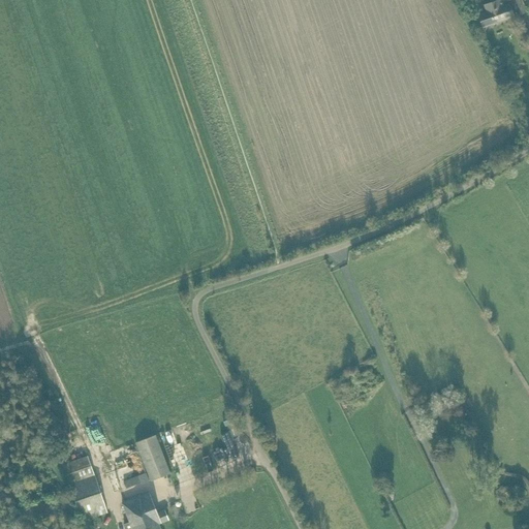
[(507,0),(498,0),(485,5),(487,12),(478,16),(483,27),(514,16),(507,0)]
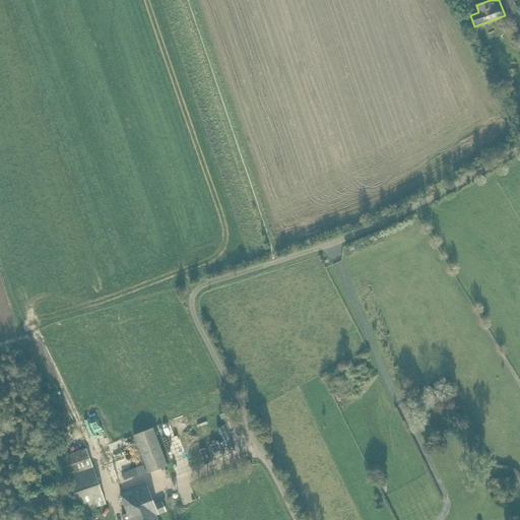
[(323,351),(335,342),(332,338),(320,347),(323,351)]
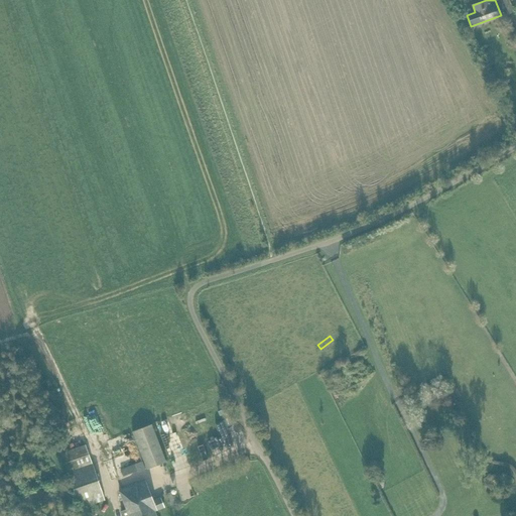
[(228,420),(219,424),(222,432),(231,428),(228,420)]
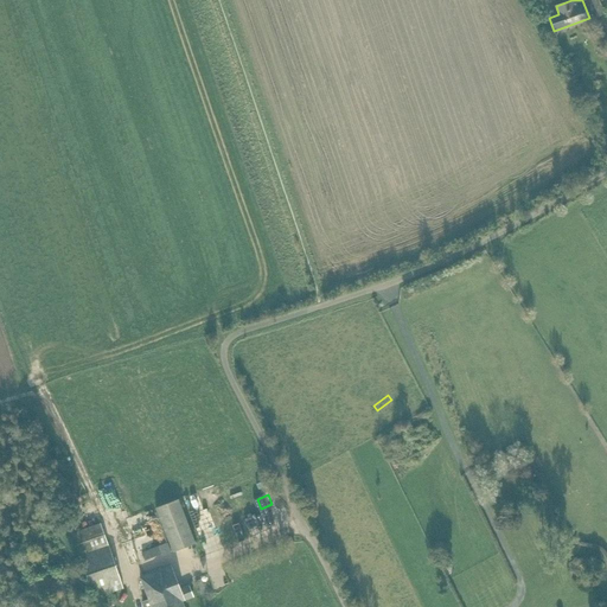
[(172,551),(186,547),(195,543),(178,499),(155,508),(172,551)]
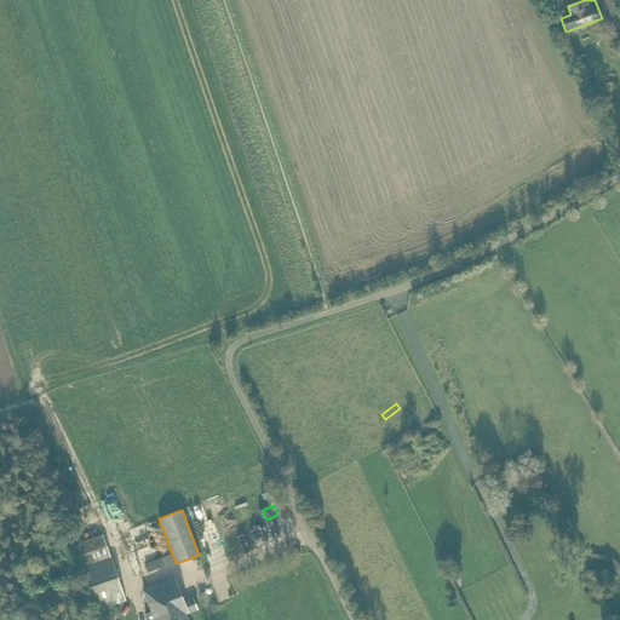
[(96,610),(121,601),(125,600),(102,534),(70,545),(78,568),(79,568),(84,580),(86,580),(96,610)]
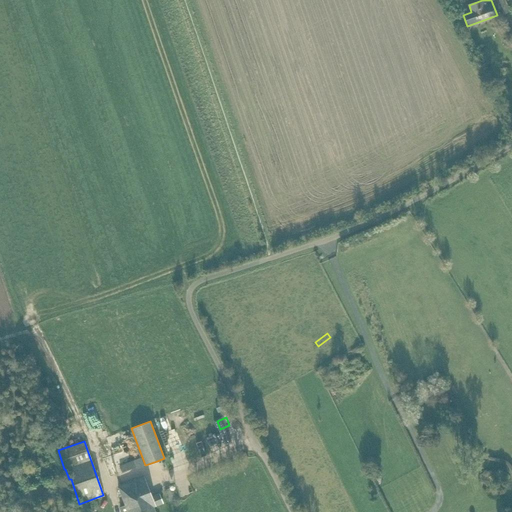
[(53,451),(49,443),(43,445),(46,453),(53,451)]
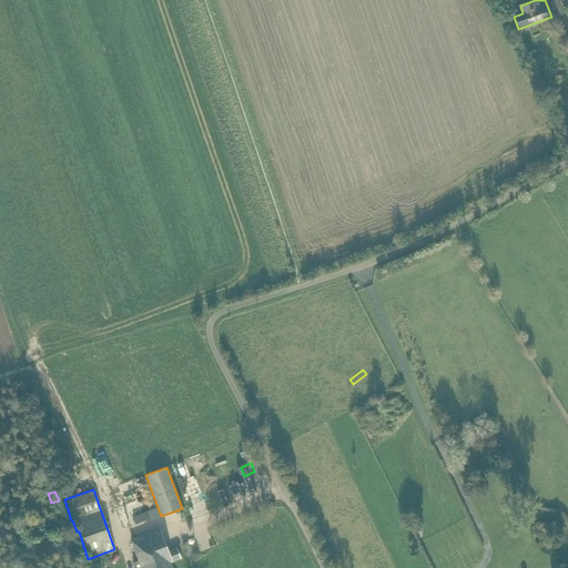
[(152,519),(160,517),(156,508),(132,517),(134,524),(151,517),(152,519)]
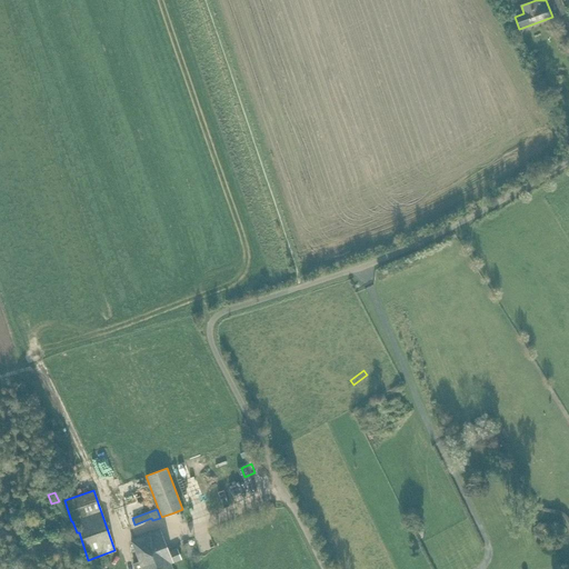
[(422,533),(423,520),(416,519),(413,533),(422,533)]
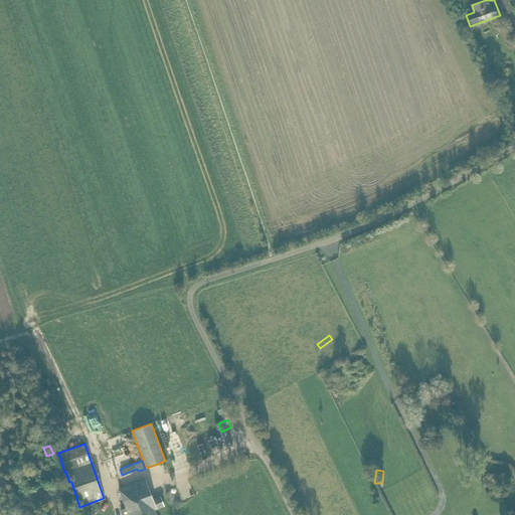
[(145,480),(119,491),(123,499),(126,508),(121,511),(122,514),(156,514),(154,510),(157,509),(164,506),(160,497),(153,499),(145,480)]
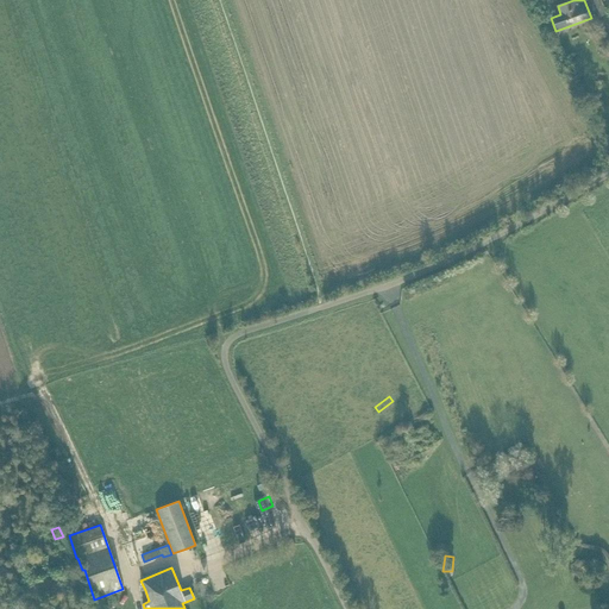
[(201,581),(196,583),(202,597),(211,594),(206,585),(203,586),(201,581)]
